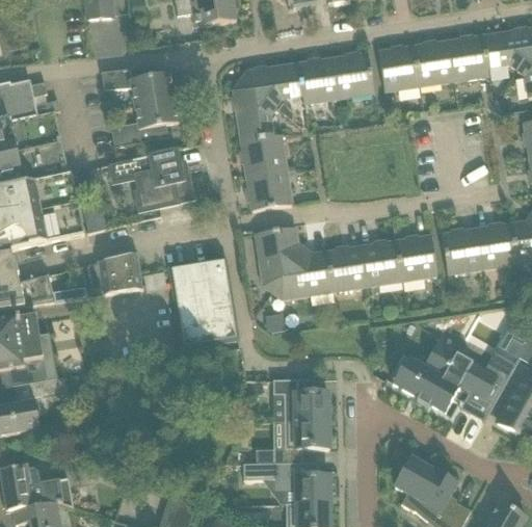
[(114,17),(112,0),(82,0),(83,12),(84,12),(84,18),(114,17)]
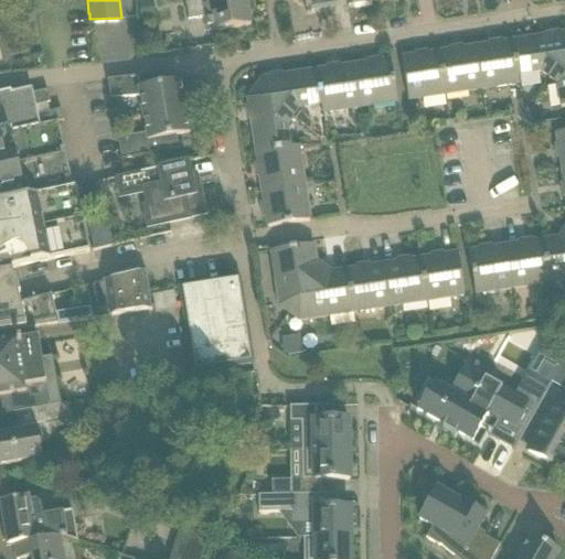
[(184,0),(188,15),(204,13),(208,29),(251,21),(247,0),(184,0)]
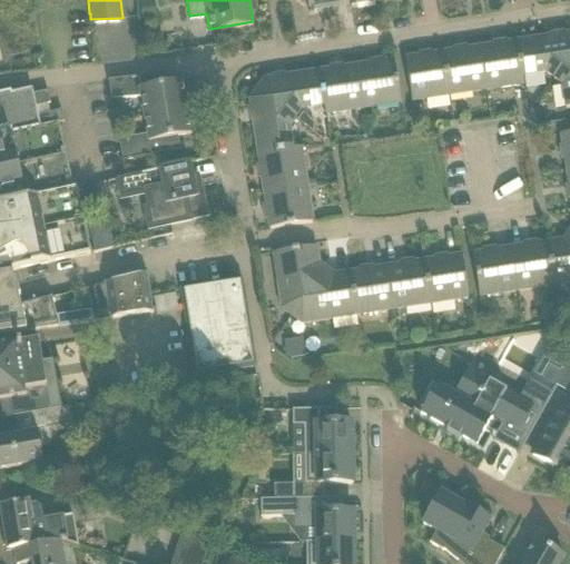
[(307,0),(308,9),(336,5),(335,0),(307,0)]
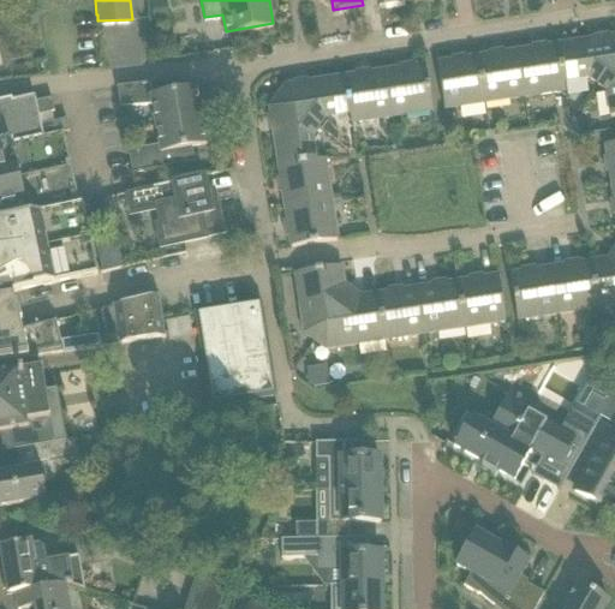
[(614,31),(557,41),(563,78),(589,73),(597,81),(614,57),(614,31)]
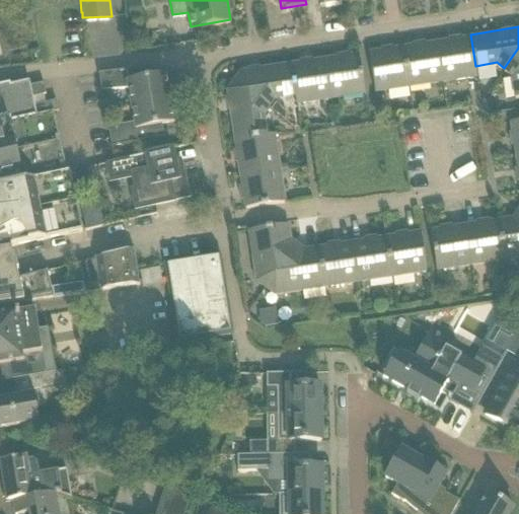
[(470,34),(437,40),(443,78),(476,73),(475,66),(470,34)]
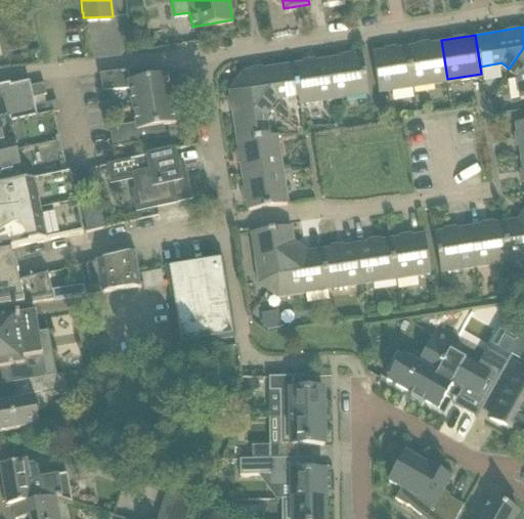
[(441,40),(406,45),(412,84),(447,79),(441,40)]
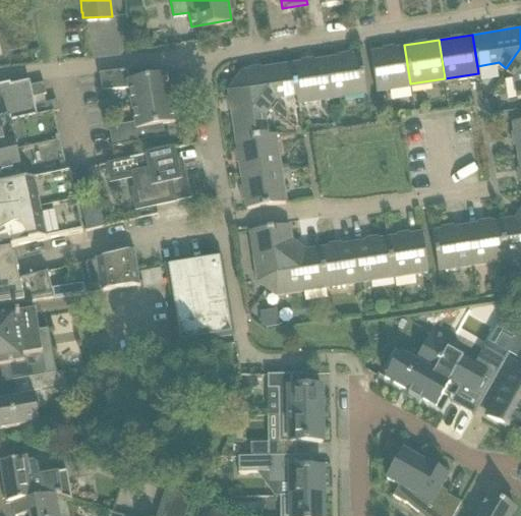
[(377,89),(410,83),(404,45),(370,50),(377,89)]
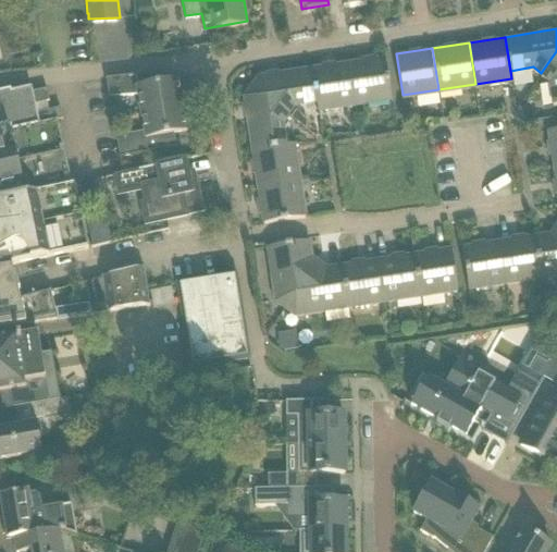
[(556,51),(541,73),(549,80),(553,102),(556,101),(556,51)]
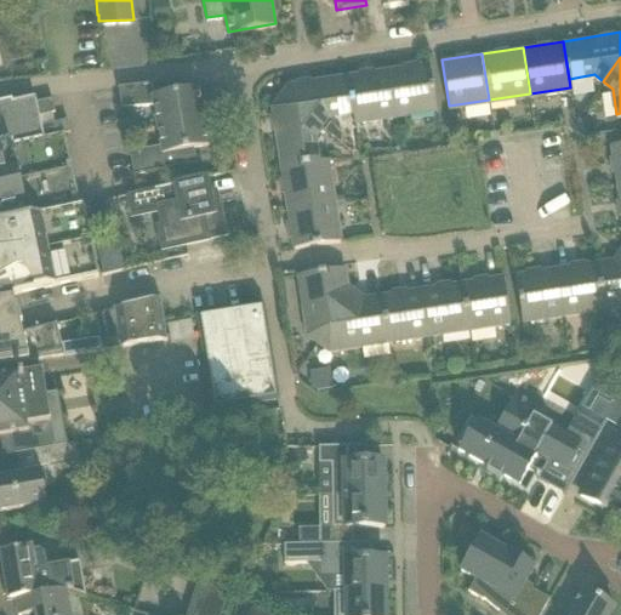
[(429,62),(386,68),(393,114),(437,108),(429,62)]
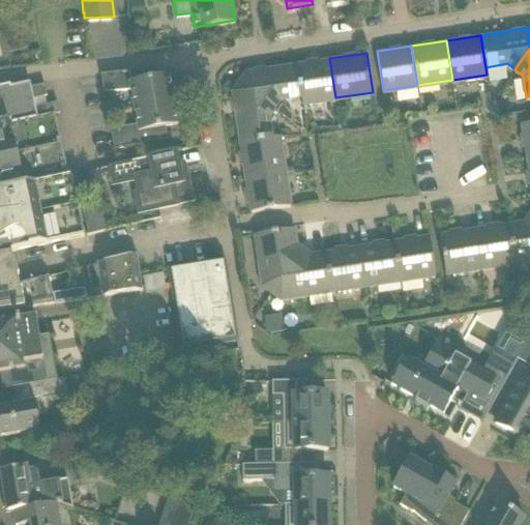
[(329,58),(296,63),(301,94),(302,103),(335,97),(329,58)]
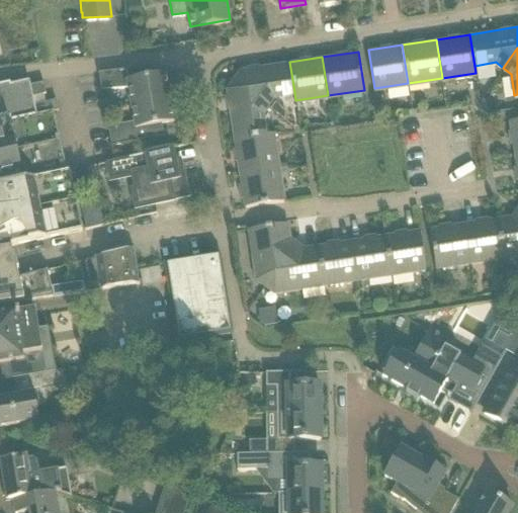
[(234,78),(268,103),(274,95),(294,92),(289,62),(240,69),(234,78)]
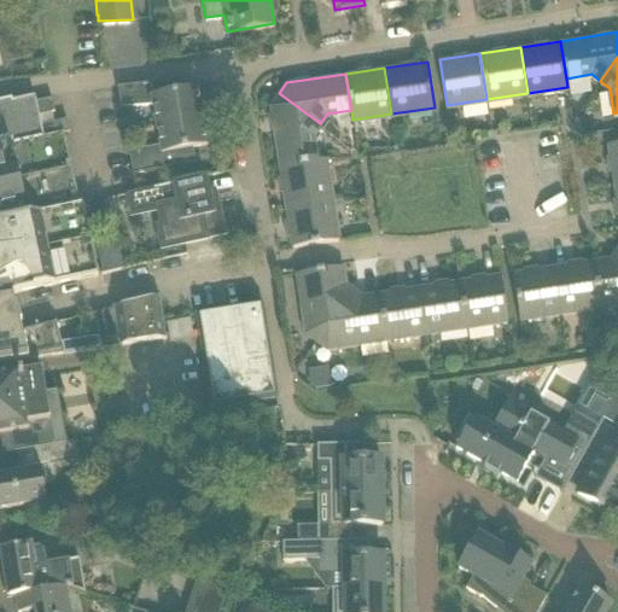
[(152,102),(156,122),(202,114),(200,102),(199,102),(197,85),(174,89),(172,77),(117,83),(121,104),(152,102)]
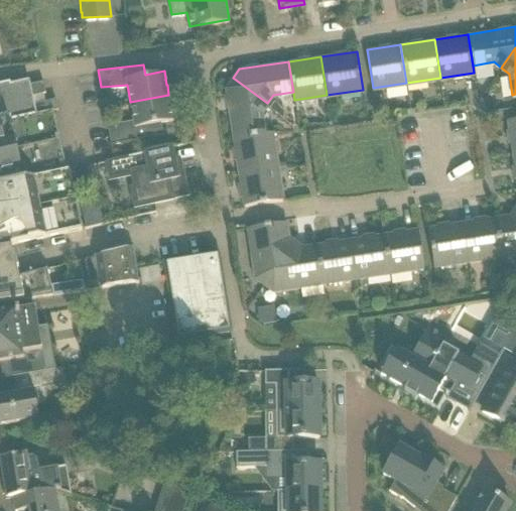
[(0,91),(30,85),(30,82),(29,77),(10,81),(9,79),(0,80),(0,91)]
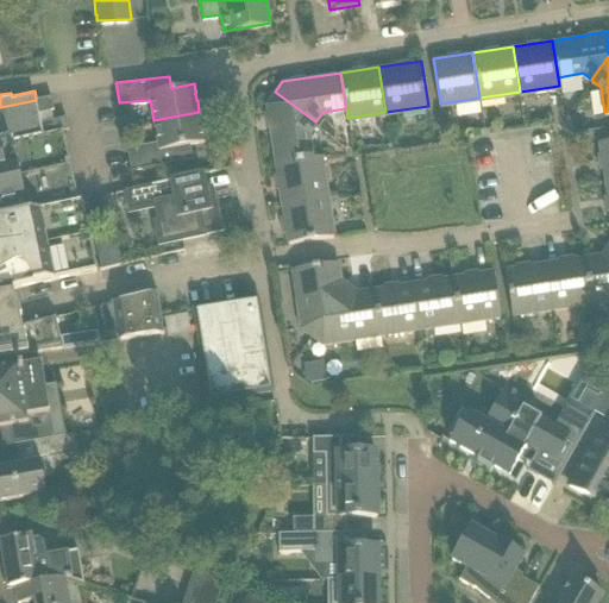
[(267,102),(276,161),(312,155),(308,131),(315,121),(275,92),(267,102)]
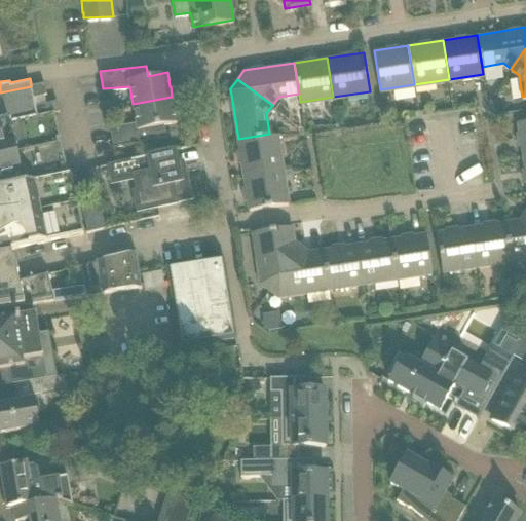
[(44,80),(31,83),(31,86),(33,95),(46,91),(44,80)]
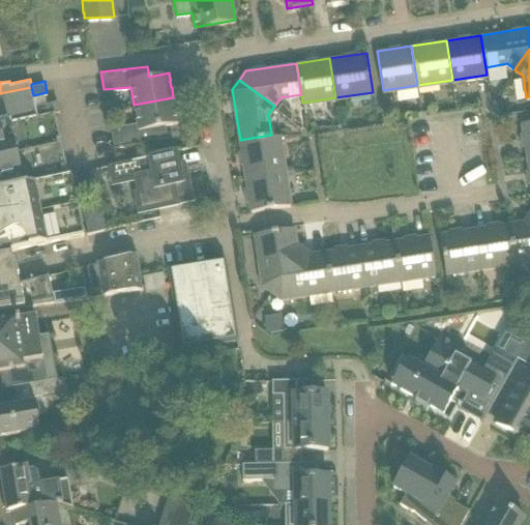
[(0,93),(0,122),(2,122),(9,120),(38,114),(35,104),(33,95),(31,87),(0,93)]
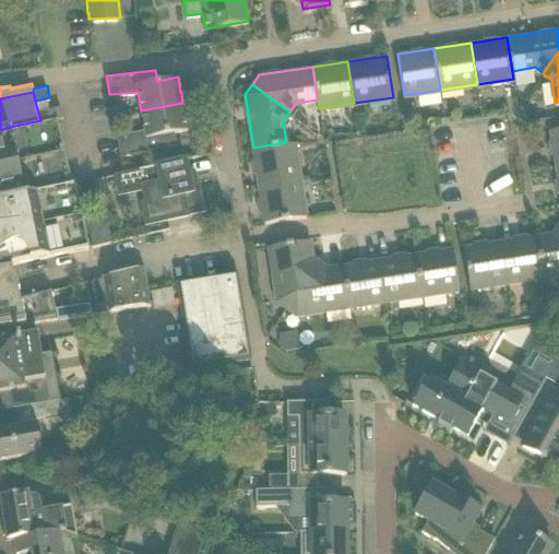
[(185,114),(182,103),(141,110),(144,128),(117,133),(120,154),(168,144),(166,132),(187,128),(185,114)]
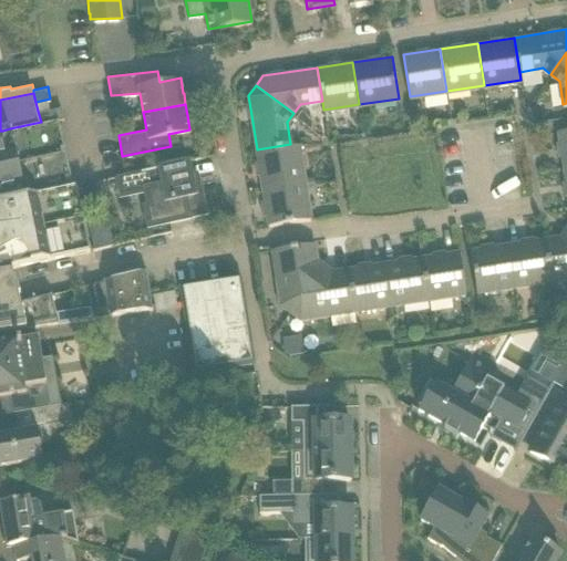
[(61,105),(38,111),(41,122),(59,118),(64,117),(61,105)]
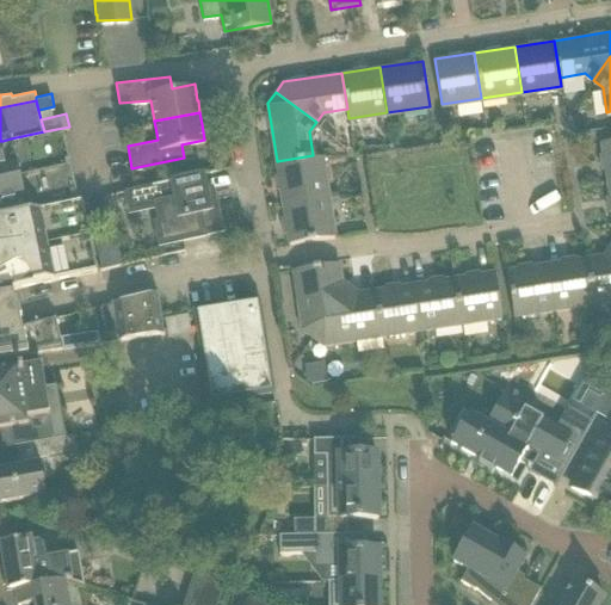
[(325,117),(319,124),(338,139),(337,127),(325,117)]
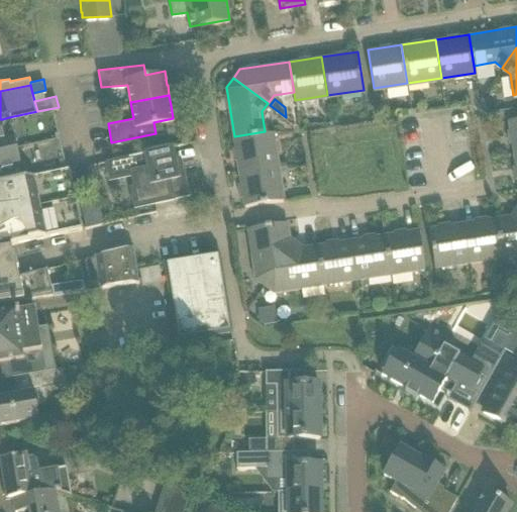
[(9,117),(2,119),(7,144),(0,145),(0,181),(67,167),(54,108),(37,111),(9,117)]
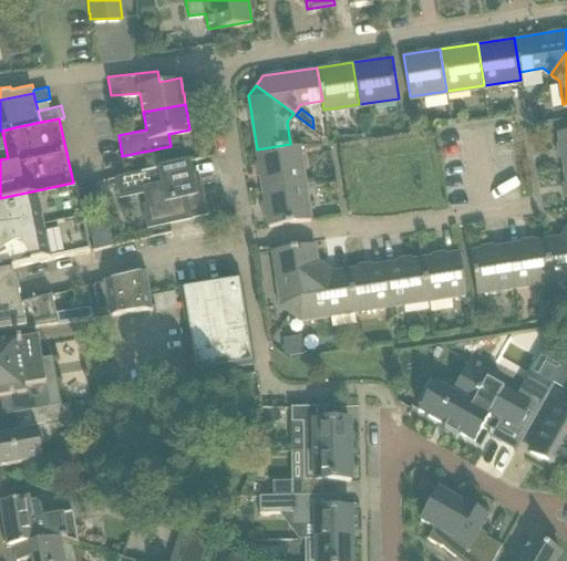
[(257,149),(263,187),(305,180),(299,143),(290,144),(257,149)]
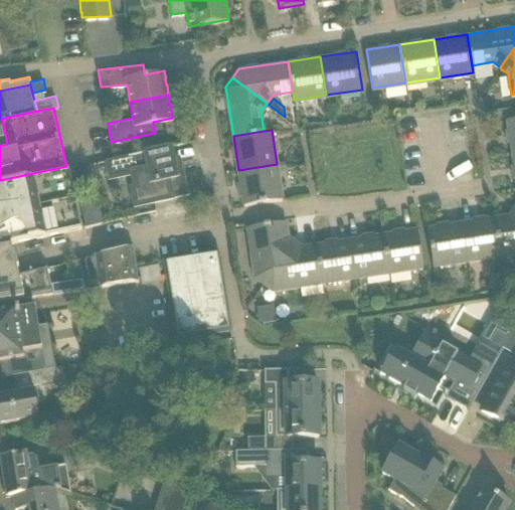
[(171,144),(147,149),(105,159),(106,160),(107,160),(110,173),(113,172),(114,175),(134,170),(137,186),(142,185),(146,201),(172,196),(172,194),(182,192),(181,189),(185,188),(181,169),(175,170),(170,146),(171,146),(171,144)]
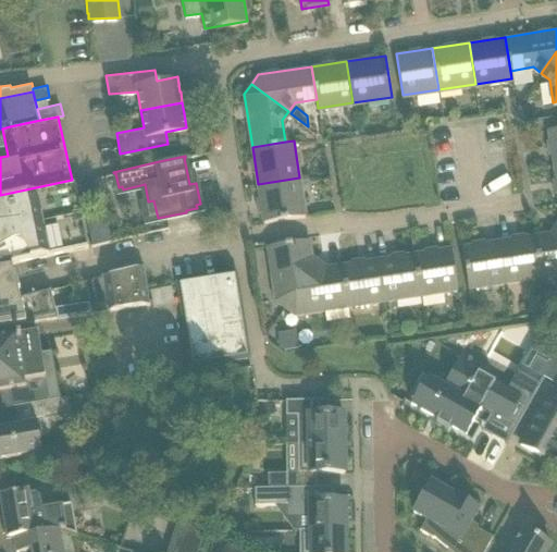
[(258,184),(263,220),(305,215),(299,178),(258,184)]
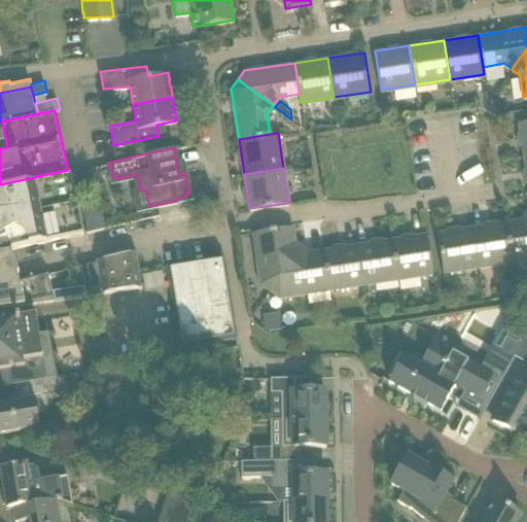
[(0,248),(10,247),(13,246),(13,245),(44,239),(51,238),(75,233),(83,231),(70,170),(68,170),(0,184),(0,248)]
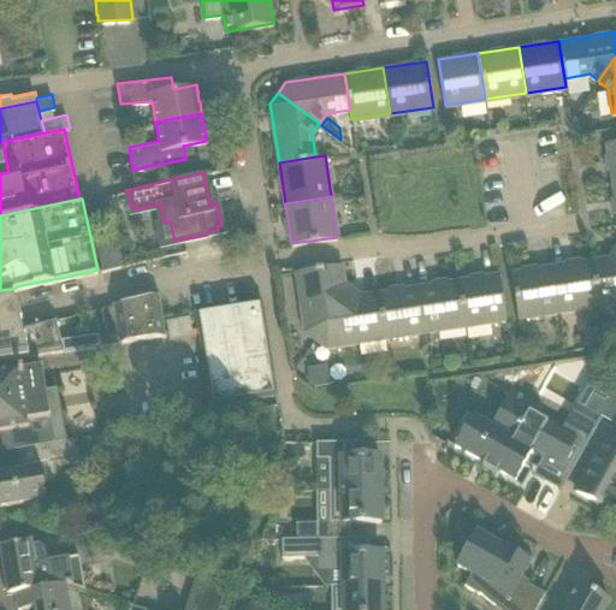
[(357,219),(347,221),(349,234),(360,231),(357,219)]
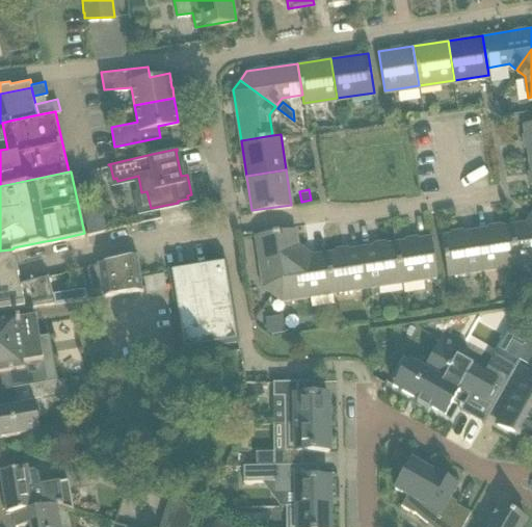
[(97,209),(83,212),(88,232),(105,229),(102,213),(98,214),(97,209)]
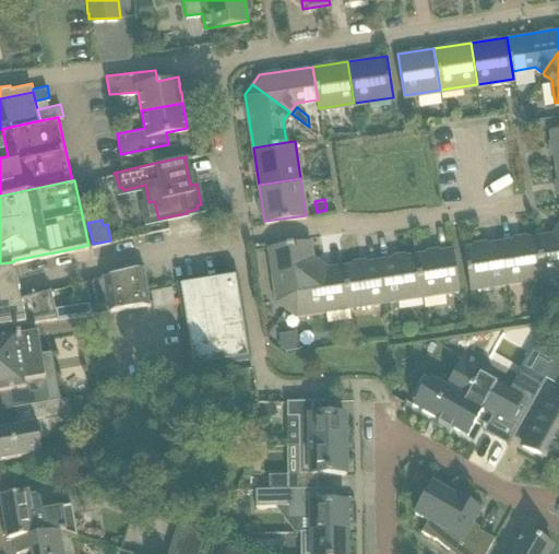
[(558,273),(558,236),(552,232),(537,235),(543,277),(558,273)]
